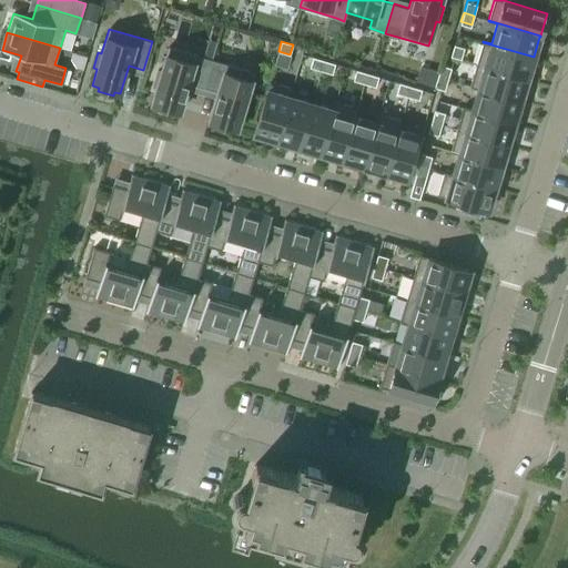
[(455,42),(452,53),(462,57),(465,46),(455,42)]
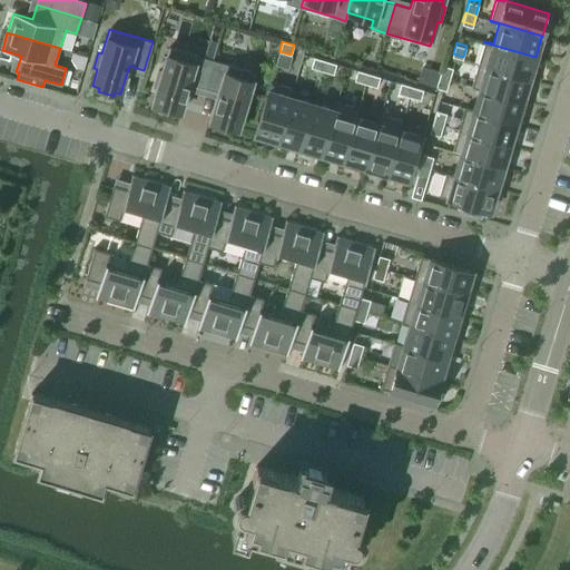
[(536,57),(484,42),(478,64),(529,79),(536,57)]
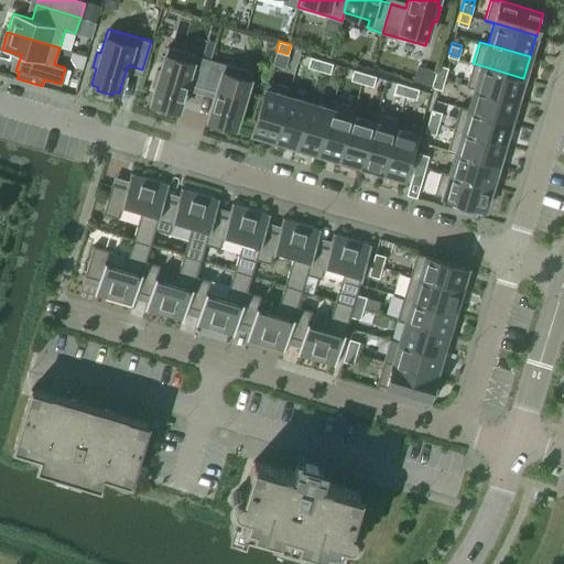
[(202,87),(209,58),(167,46),(160,71),(156,69),(152,85),(155,86),(150,102),(156,105),(155,108),(171,112),(172,109),(179,110),(186,83),(202,87)]
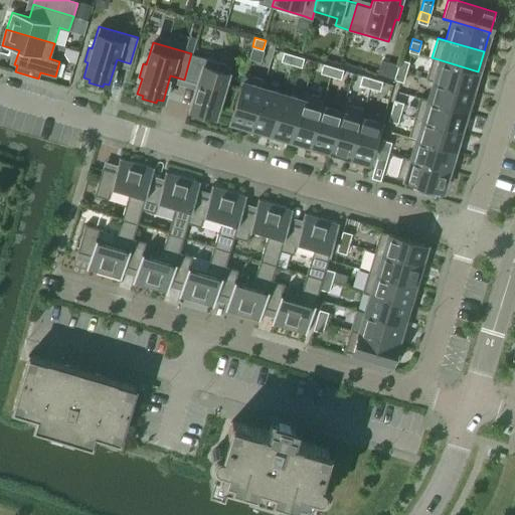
[(291,63),(294,54),(280,49),(277,59),(291,63)]
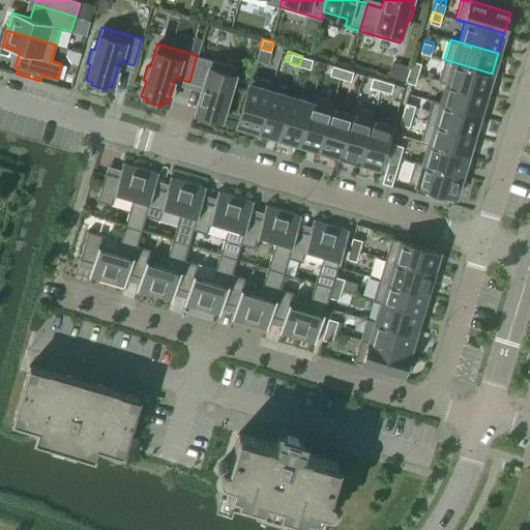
[(197,55),(189,82),(203,86),(195,112),(201,114),(200,117),(214,121),(215,118),(222,120),(226,105),(229,106),(234,91),(230,90),(237,67),(197,55)]
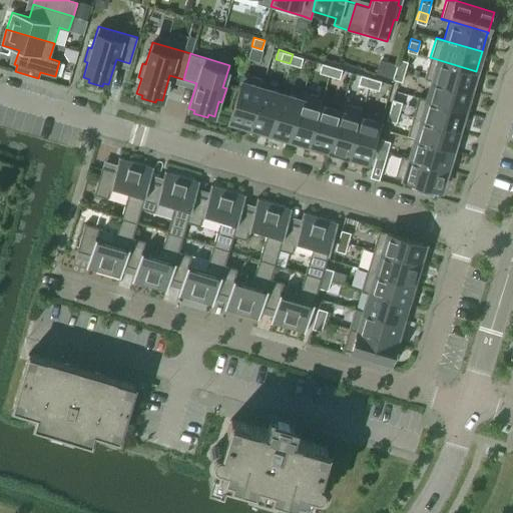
[(293,54),(290,63),(297,65),(300,56),(293,54)]
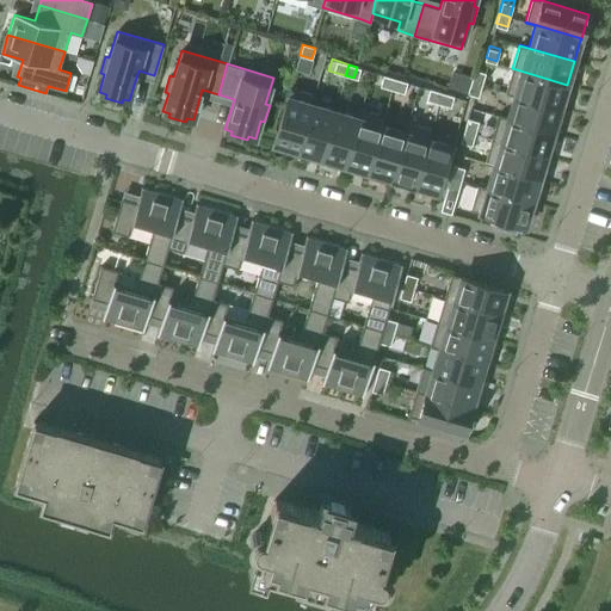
[(475,67),(471,81),(482,85),(486,71),(475,67)]
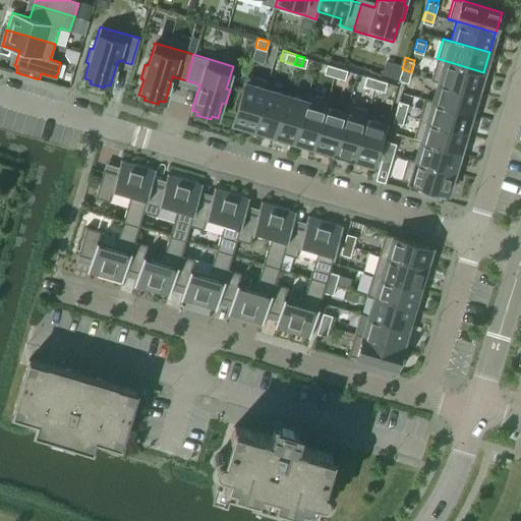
[(483,72),(437,58),(430,78),(477,92),(483,72)]
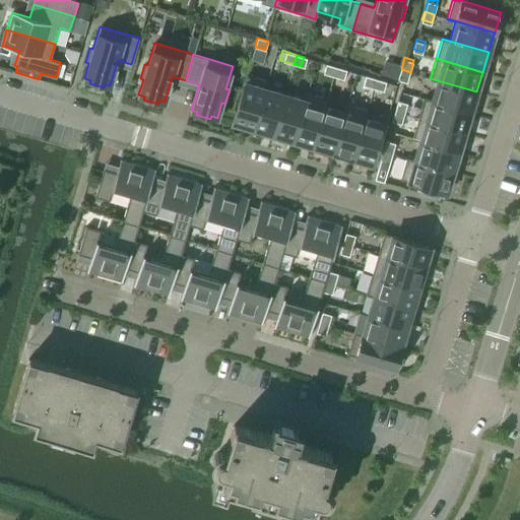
[(325,63),(323,72),(333,75),(336,66),(325,63)]
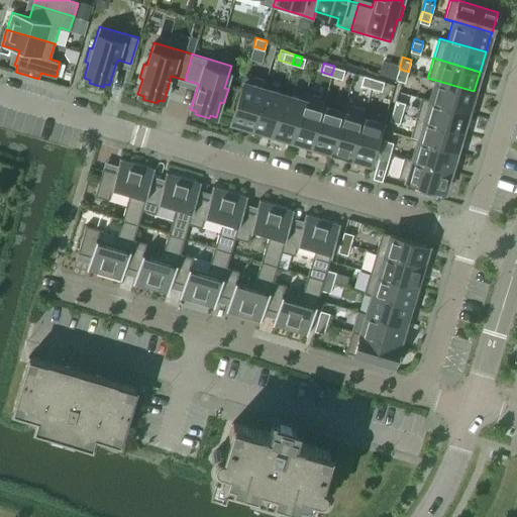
[(334,66),(331,75),(340,78),(343,69),(334,66)]
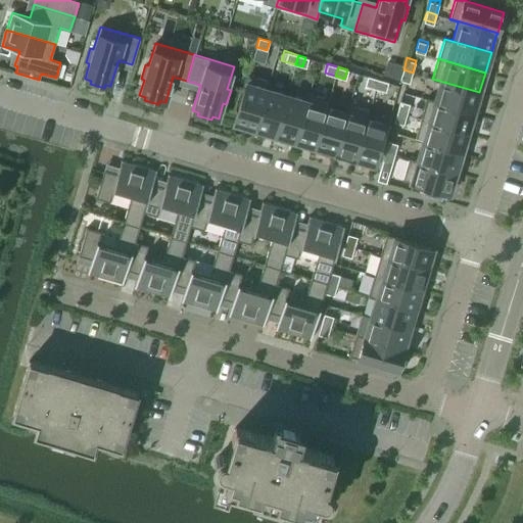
[(410,82),(413,73),(403,69),(400,79),(410,82)]
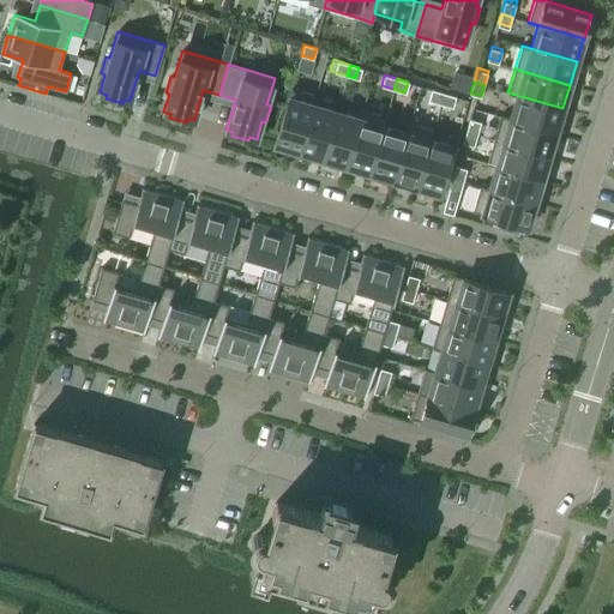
[(298,156),(315,95),(290,88),(272,148),(275,149),(287,152),(288,149),(298,151),(296,156),(298,156)]
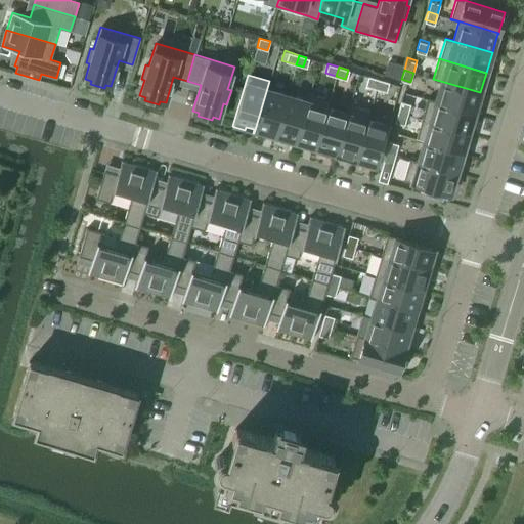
[(377,88),(379,79),(367,75),(364,85),(377,88)]
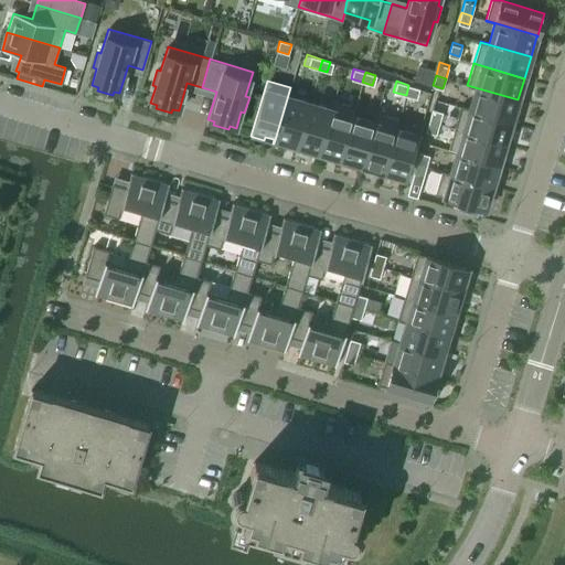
[(408,85),(406,95),(416,98),(419,88),(408,85)]
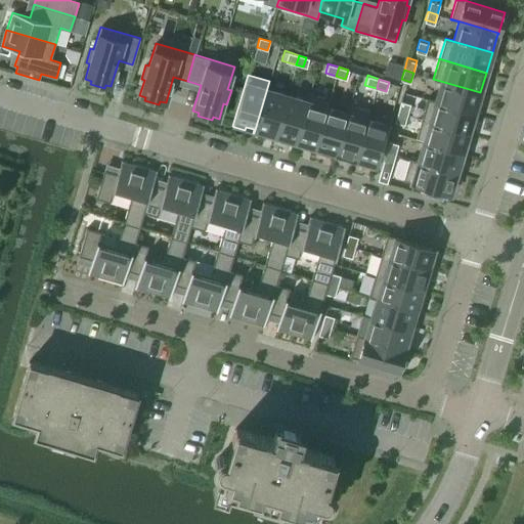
[(433,79),(433,80),(441,82),(435,100),(474,113),(480,92),(433,79)]
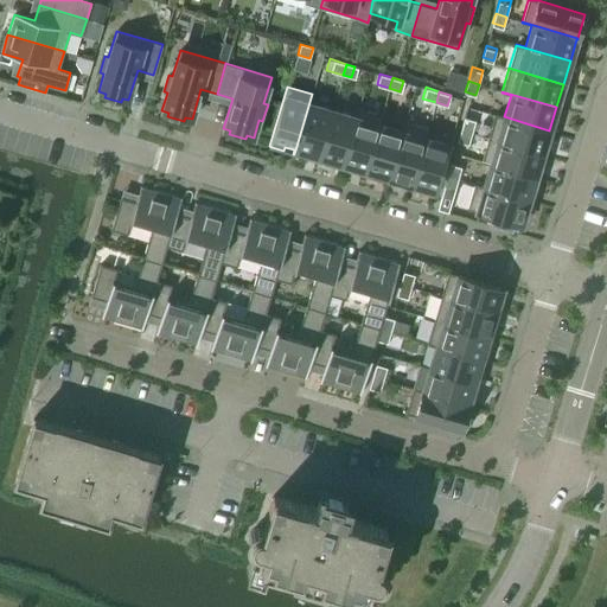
[(318,161),(332,110),(310,103),(313,94),(312,94),(294,154),(306,158),(307,153),(318,157),(317,160),(318,161)]
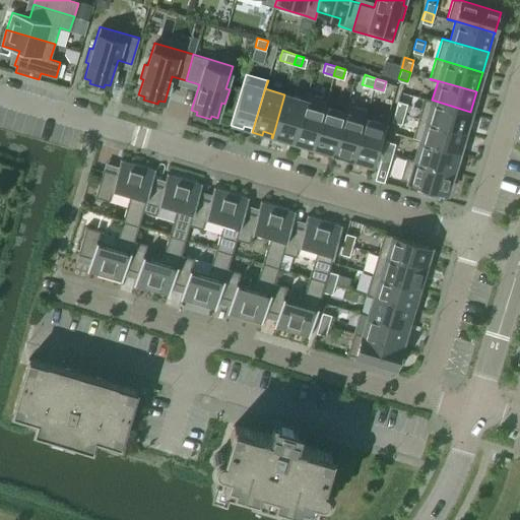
[(291,143),(307,92),(306,92),(304,100),(284,94),(272,138),(282,141),(283,137),(291,140),(290,143),(291,143)]
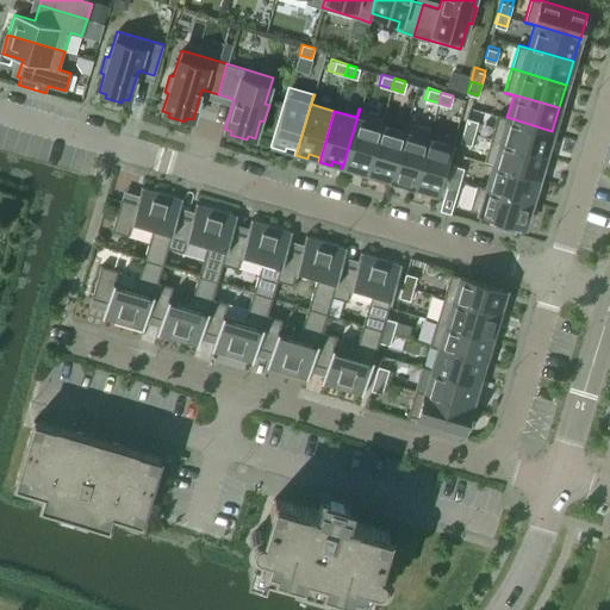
[(366,175),(384,116),(360,109),(342,168),(342,169),(343,168),(355,172),(356,168),(366,172),(365,175),(366,175)]
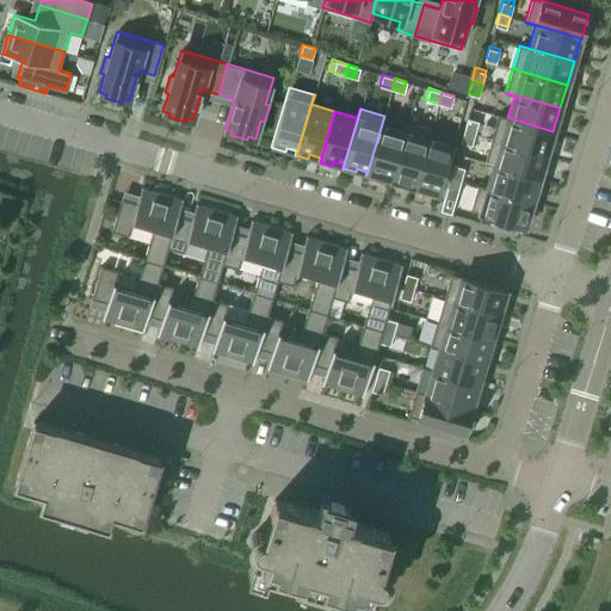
[(463,130),(475,134),(479,118),(468,115),(463,130)]
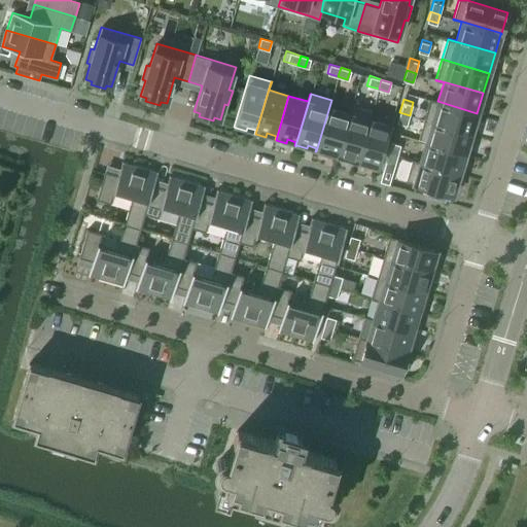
[(437,101),(430,99),(424,119),(471,134),(477,113),(437,101)]
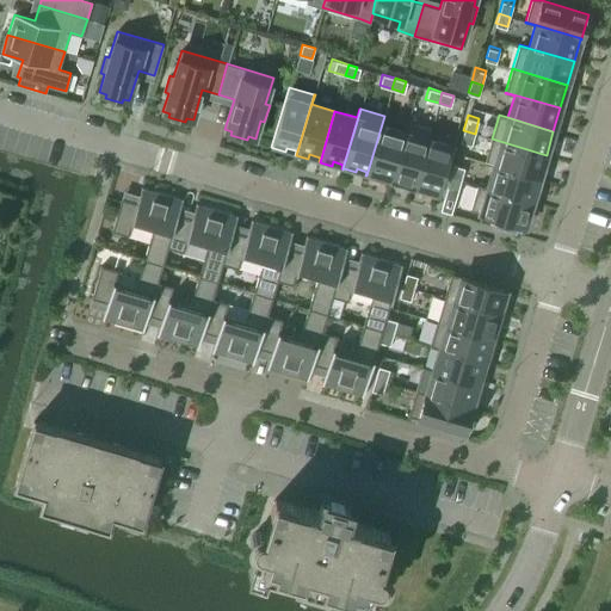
[(389,183),(407,123),(406,122),(403,131),(382,125),(384,116),(366,176),(378,179),(380,176),(389,178),(388,183),(389,183)]
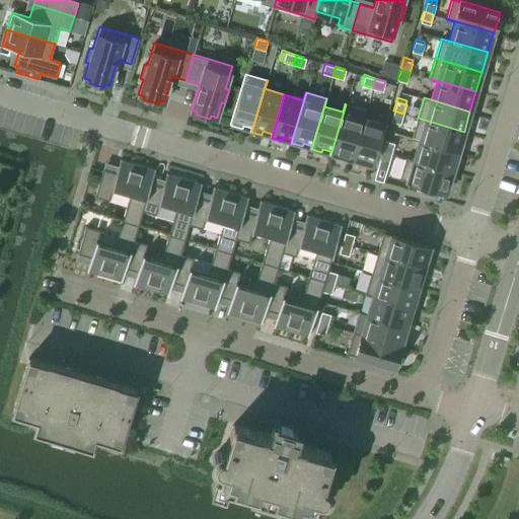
[(351,161),(366,109),(346,104),(330,155),(331,155),(342,158),(343,155),(351,157),(350,161),(351,161)]
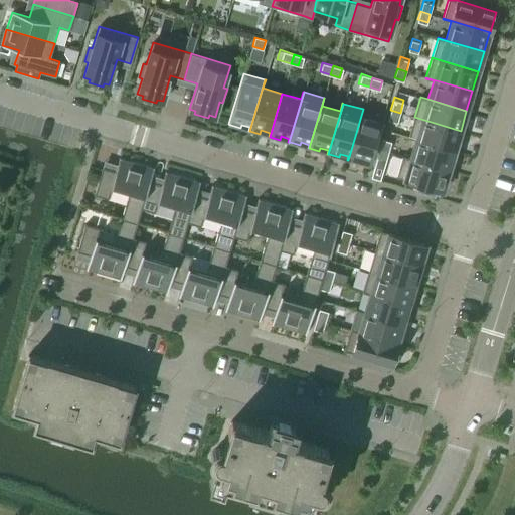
[(363,109),(348,160),(358,163),(359,160),(369,162),(381,123),(361,117),(364,110),(363,109)]
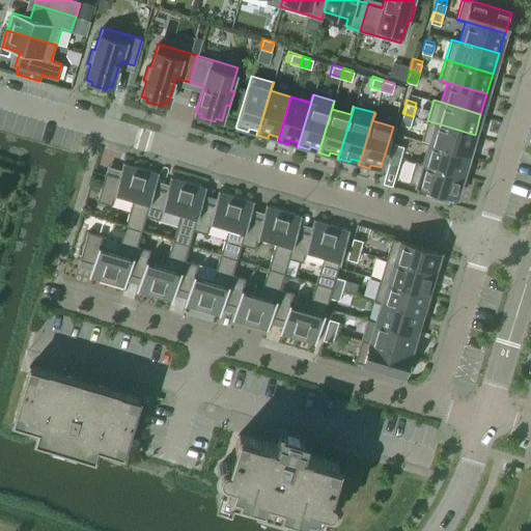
[(413,116),(402,113),(400,122),(410,126),(413,116)]
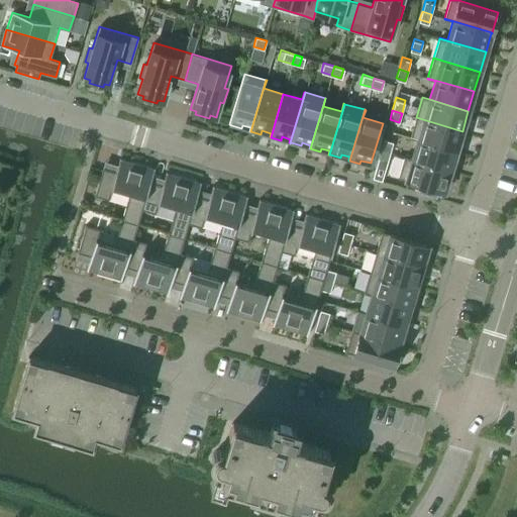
[(410,136),(456,150),(462,131),(416,117),(410,136)]
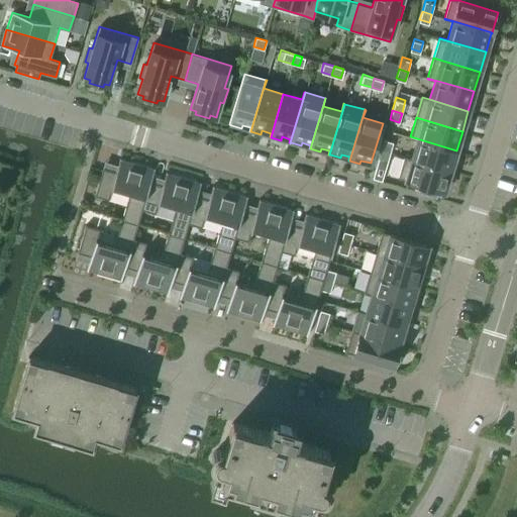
[(404,157),(450,171),(456,150),(410,136),(409,137),(417,140),(412,159),(404,156),(404,157)]
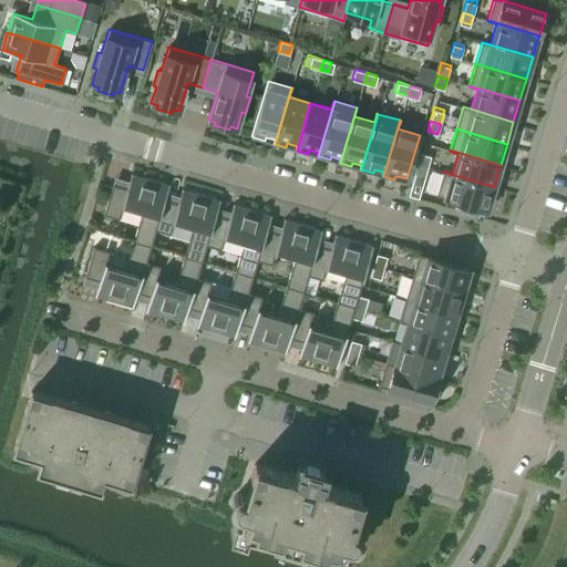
[(418,164),(428,167),(432,155),(421,152),(418,164)]
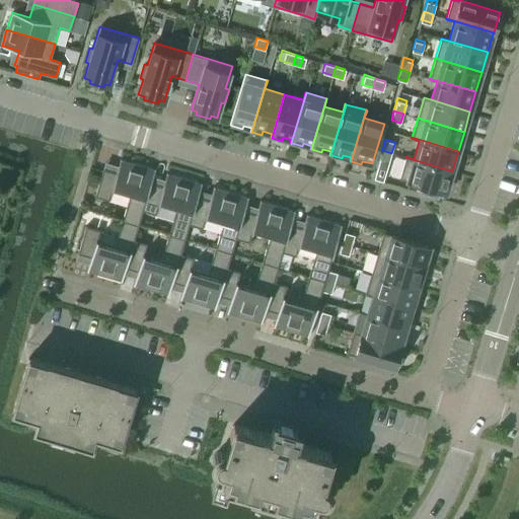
[(391,153),(382,150),(379,160),(388,163),(391,153)]
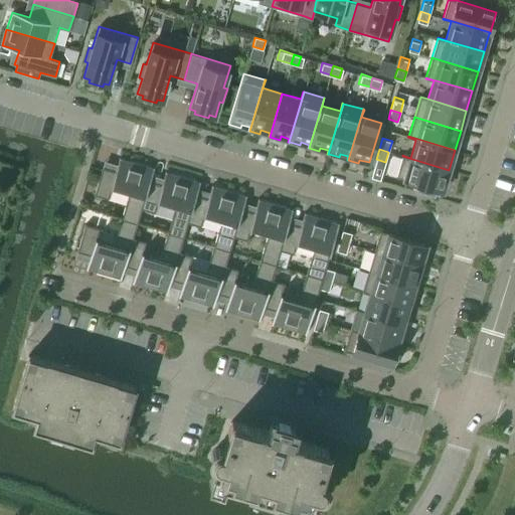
[(449,170),(402,156),(396,176),(443,190),(449,170)]
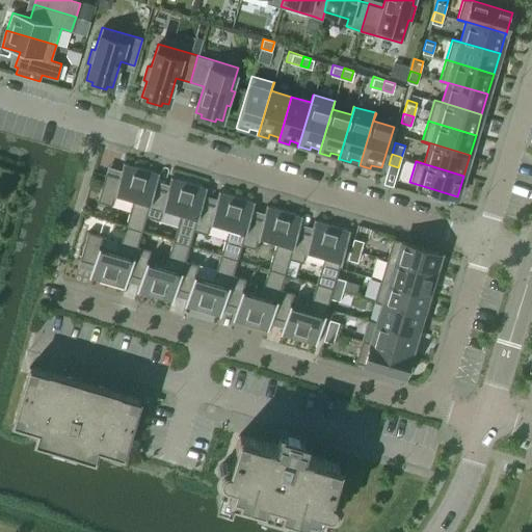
[(141,230),(158,174),(123,163),(118,178),(105,174),(97,203),(111,207),(115,194),(133,200),(126,225),(141,230)]
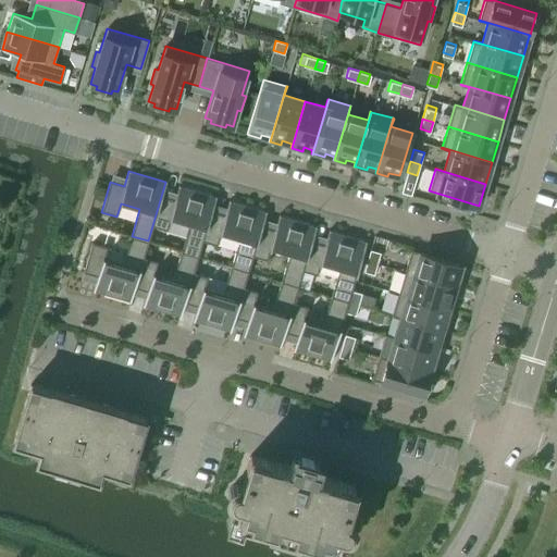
[(165,182),(148,240),(149,242),(152,226),(166,231),(171,219),(189,224),(182,251),(198,256),(215,197),(178,186),(174,200),(161,197),(165,182)]
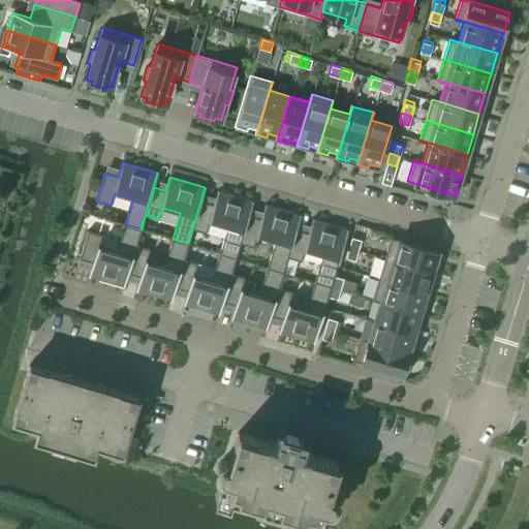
[(205,187),(188,243),(193,229),(206,234),(210,221),(227,226),(220,252),(236,257),(248,215),(249,214),(252,201),(217,191),(213,205),(200,201),(205,187)]
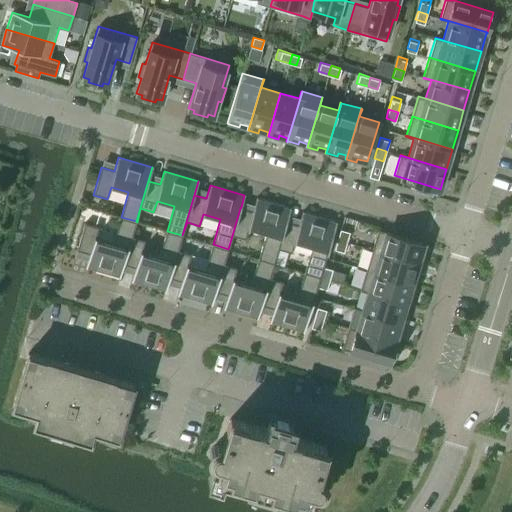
[(274,263),(286,222),(290,208),(256,198),(252,212),(240,208),(228,249),(229,249),(233,236),(245,239),(249,228),(266,233),(259,258),(274,263)]
